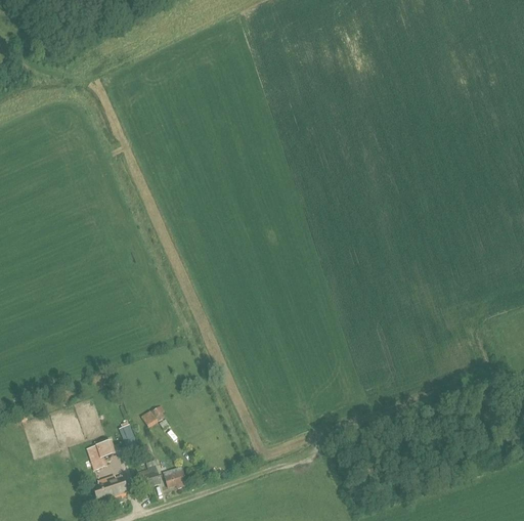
[(150,410),(150,409),(140,416),(148,427),(158,422),(157,421),(165,416),(162,413),(165,410),(161,404),(150,410)]
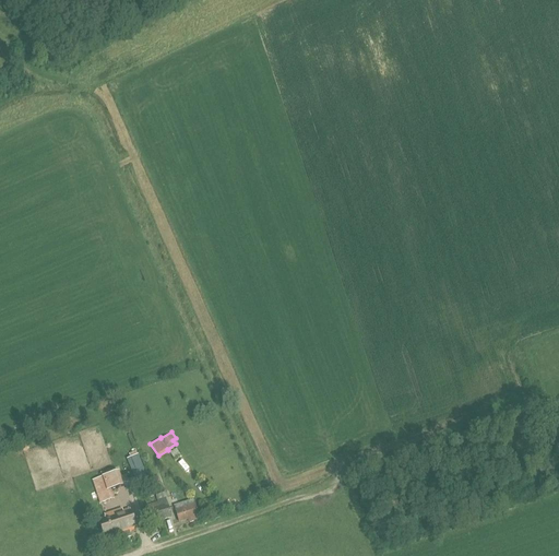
[(169,451),(174,458),(180,452),(176,447),(169,451)]
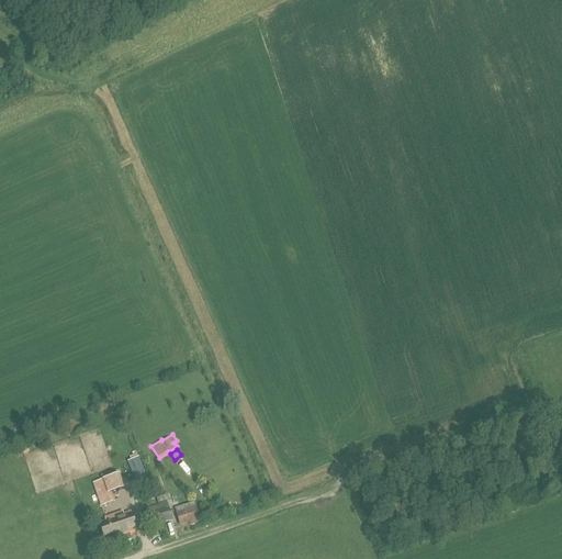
[(137,456),(131,458),(128,459),(134,471),(143,468),(137,456)]
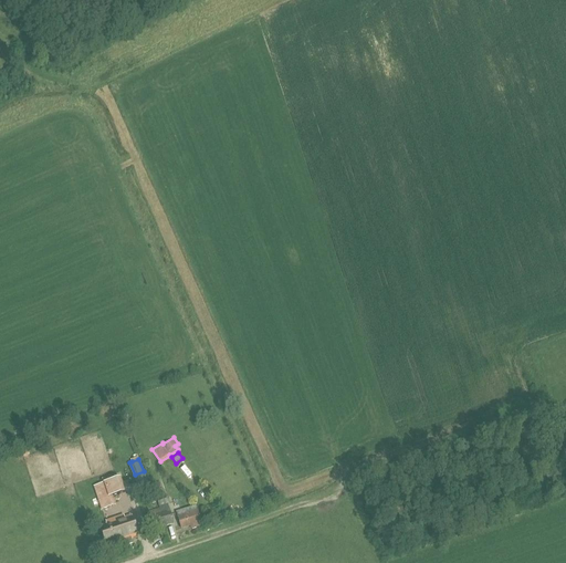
[(104,481),(94,485),(102,507),(115,502),(115,501),(112,493),(121,491),(116,478),(112,479),(111,475),(103,478),(104,481)]
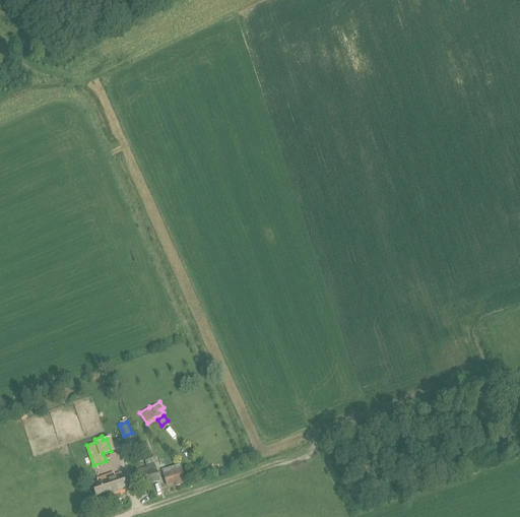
[(150,479),(151,481),(159,478),(149,447),(141,449),(146,464),(150,479)]
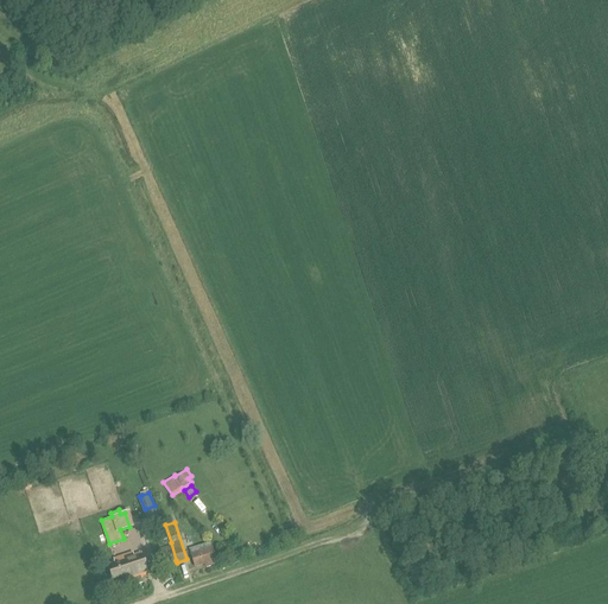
[(208,560),(209,563),(215,561),(209,541),(190,547),(195,565),(208,560)]
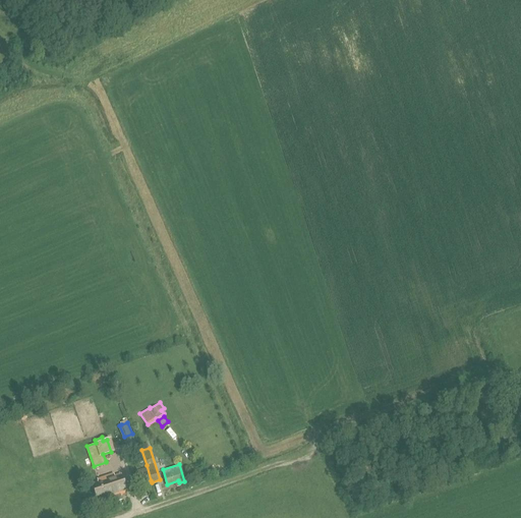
[(151,480),(147,465),(146,465),(134,469),(139,483),(151,480)]
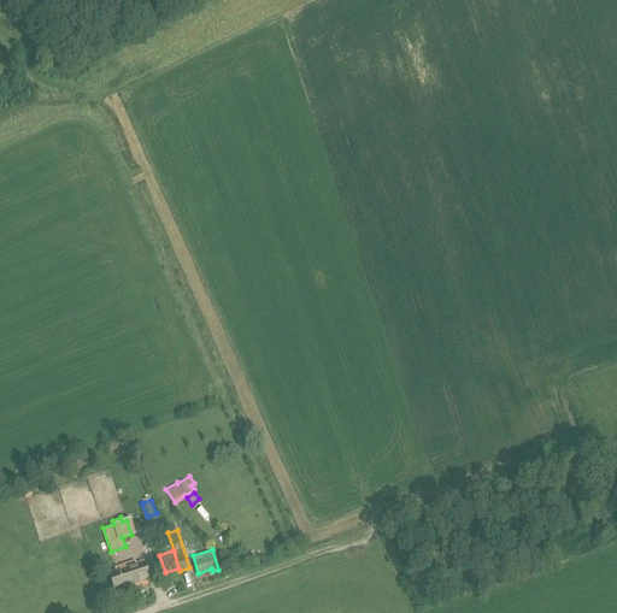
[(121,563),(121,565),(109,570),(116,593),(134,587),(136,591),(145,589),(142,584),(151,582),(142,558),(135,560),(135,558),(121,563)]
